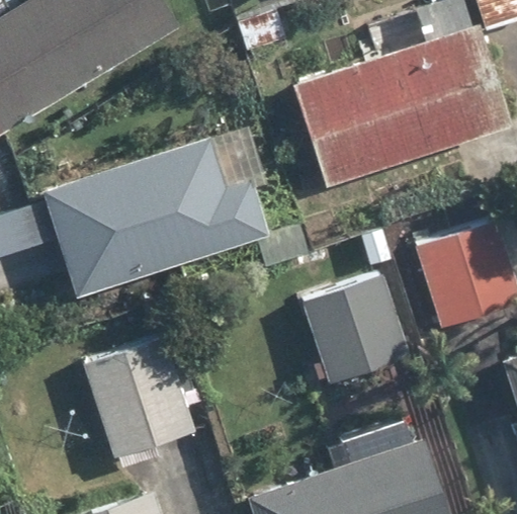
[(0,137),(183,24),(167,0),(27,0),(0,17),(0,137)]
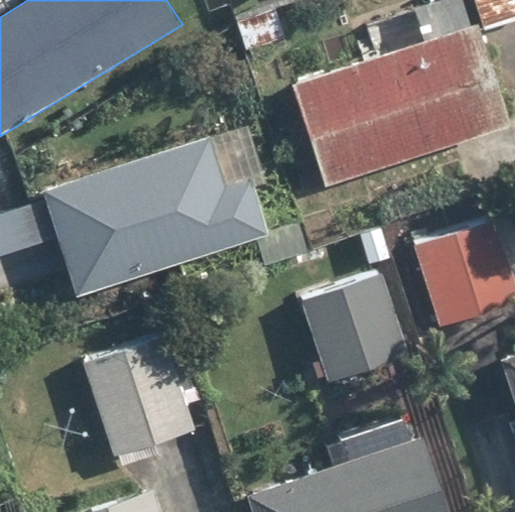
[(514,0),(475,0),(484,27),(514,17),(514,0)]
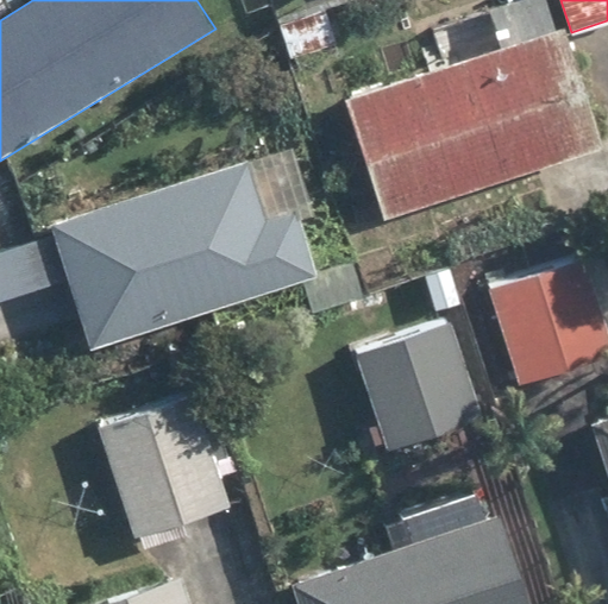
[(343,99),(383,218),(603,145),(563,26),(343,99)]
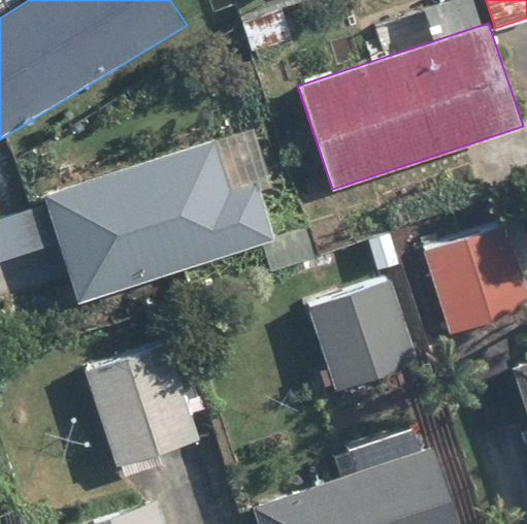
[(269,272),(320,257),(310,226),(272,237),(255,181),(230,189),(216,141),(43,195),(47,205),(0,220),(0,260),(59,242),(77,303),(261,246),(269,272)]
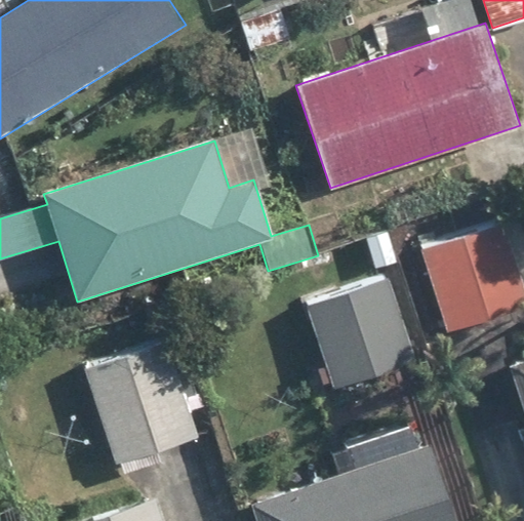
[(523,282),(501,218),(424,245),(453,328),(523,303),(523,282)]
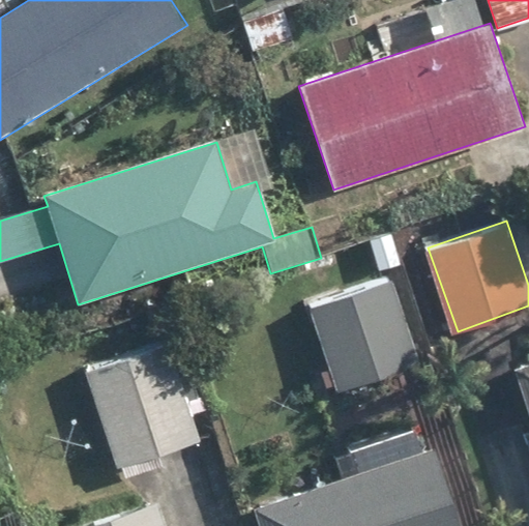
[(389,284),(314,313),(343,388),(418,359),(389,284)]
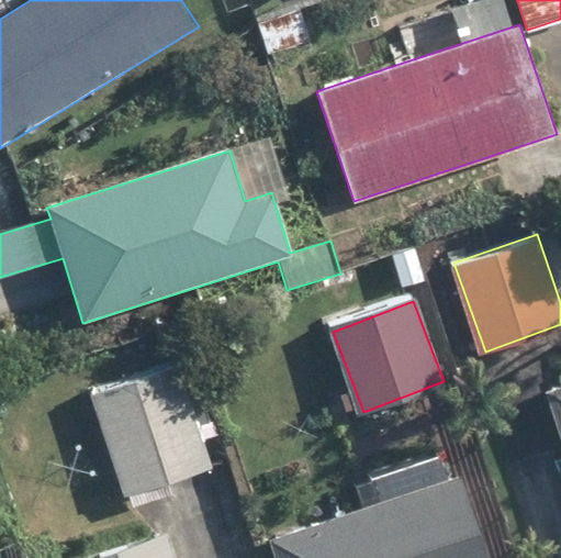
[(179,360),(92,389),(128,500),(214,472),(179,360)]
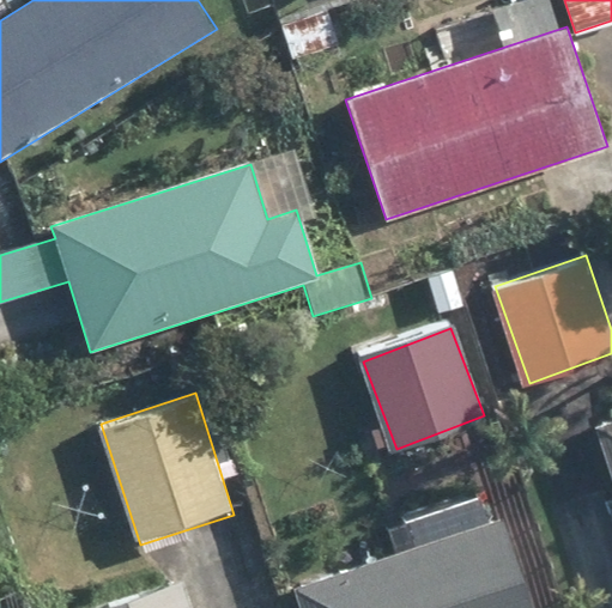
[(611,414),(595,420),(611,472),(611,414)]
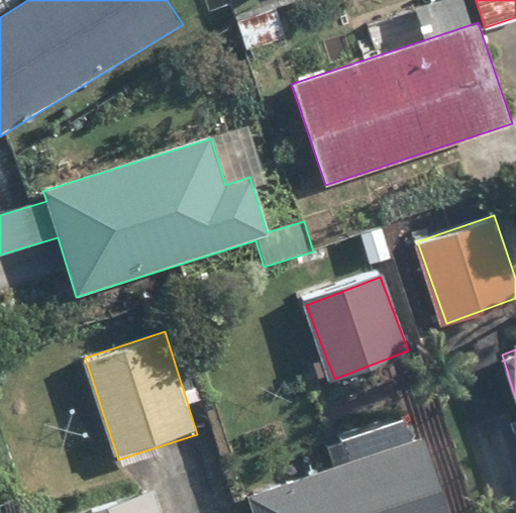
[(450,512),(417,414),(341,439),(348,462),(248,495),(253,512),(450,512)]
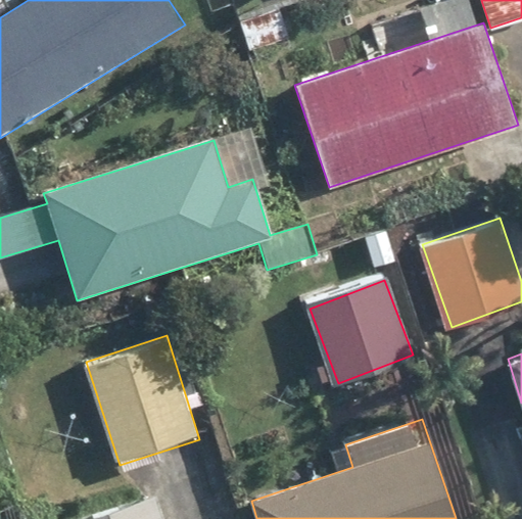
[(159,518),(150,493),(81,518),(159,518)]
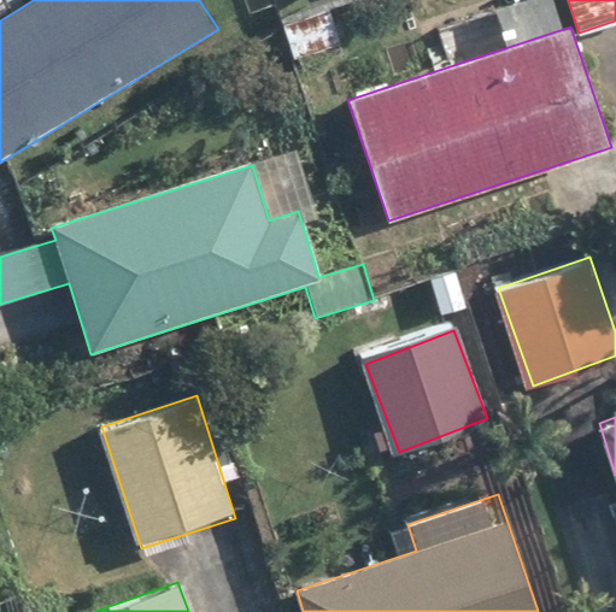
All buildings are outlined.
